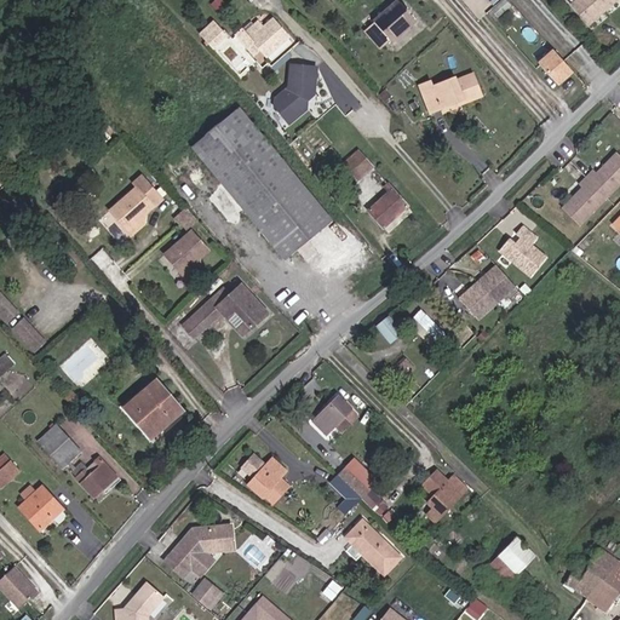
[(391,42),(417,21),(399,0),(396,0),(373,22),(391,42)]
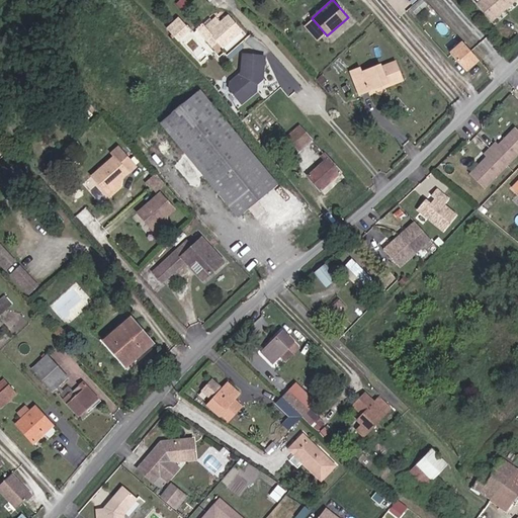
[(427,5),(422,0),(411,10),(416,15),(427,5)]
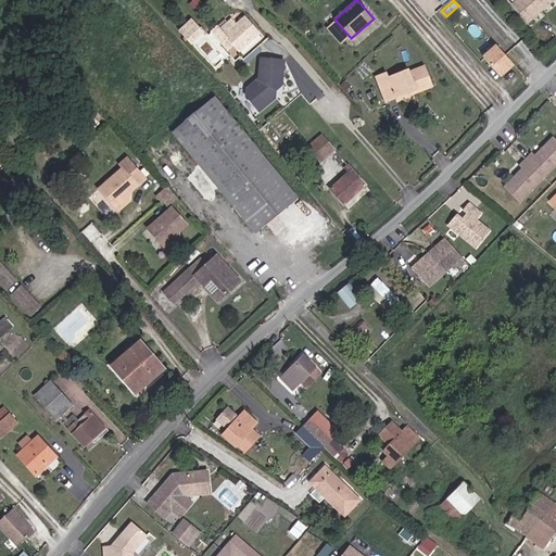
[(527,23),(553,0),(514,0),(510,3),(527,23)]
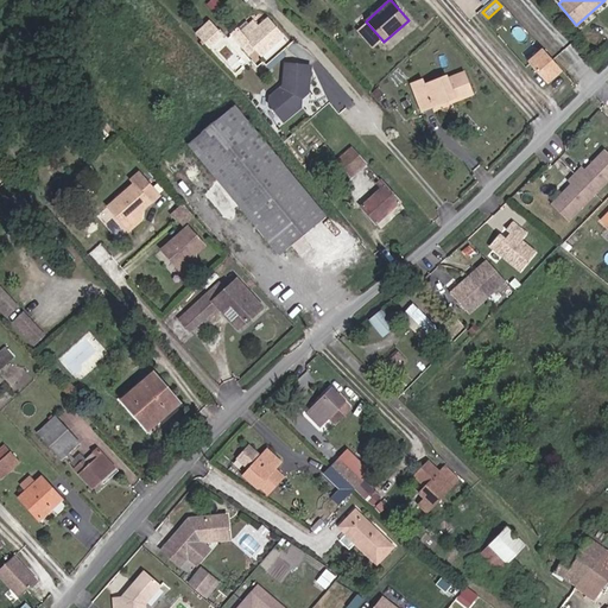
[(261,56),(284,36),(267,19),(260,26),(253,19),(248,23),(241,30),(238,26),(229,35),(248,55),(255,49),(261,56)]
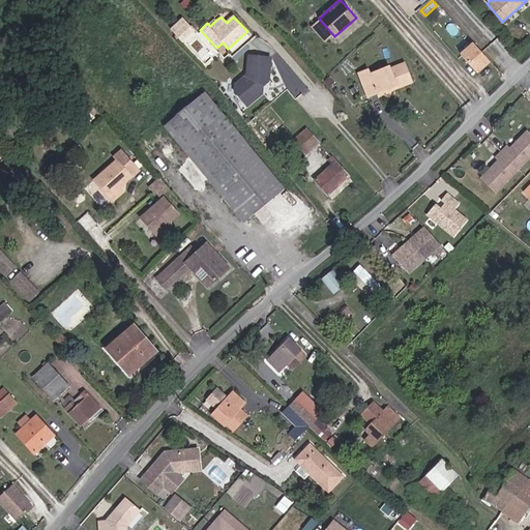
[(181,37),(193,28),(183,18),(172,28),(181,37)]
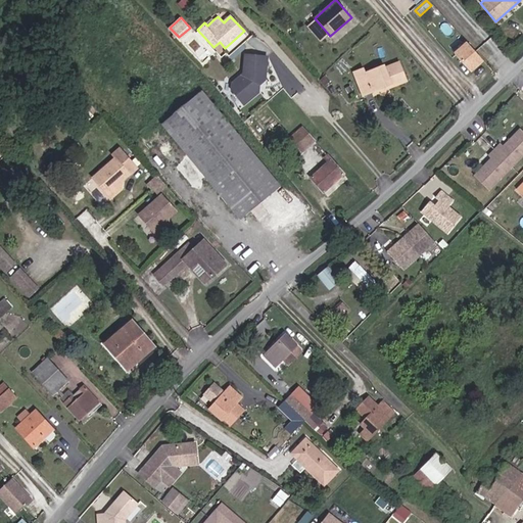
[(207,26),(214,19),(211,17),(204,22),(207,26)]
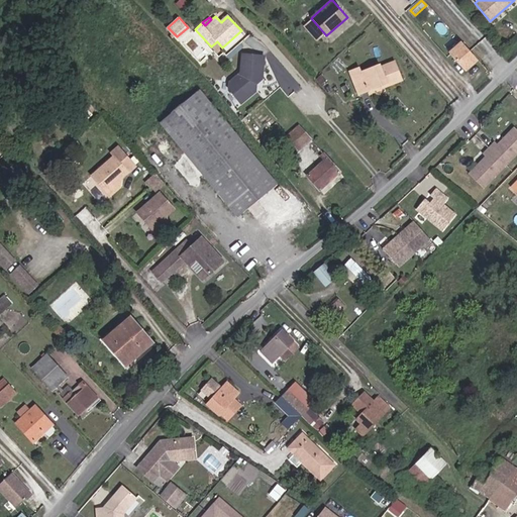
[(190,29),(188,27),(177,36),(179,39),(190,29)]
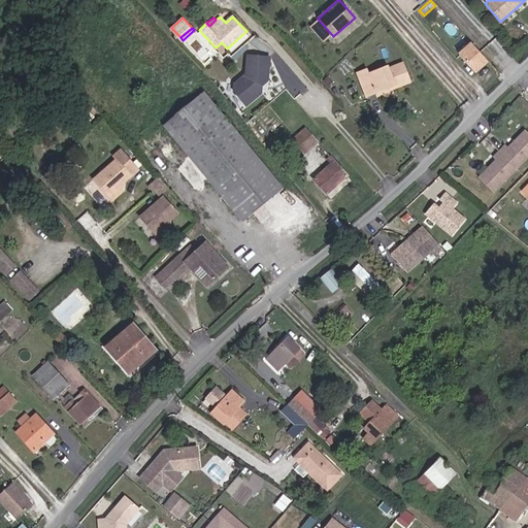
[(484,58),(471,42),(454,58),(470,75),(483,65),(480,62),(484,58)]
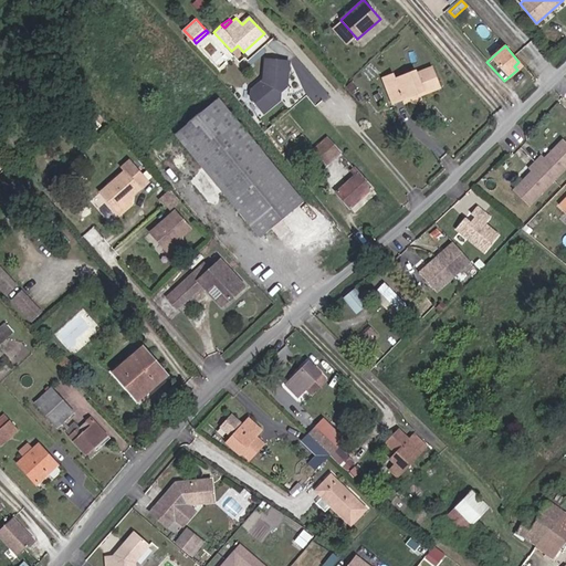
[(254,96),(268,112),(284,97),(284,91),(291,85),(292,60),(269,58),(268,79),(255,90),(258,93),(254,96)]
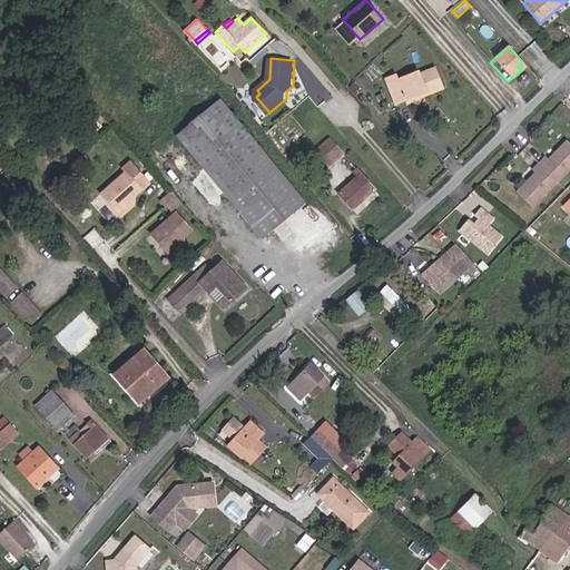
[(416,68),(395,77),(394,72),(384,76),(393,98),(420,89),(423,87),(425,91),(440,86),(432,66),(418,71),(416,68)]
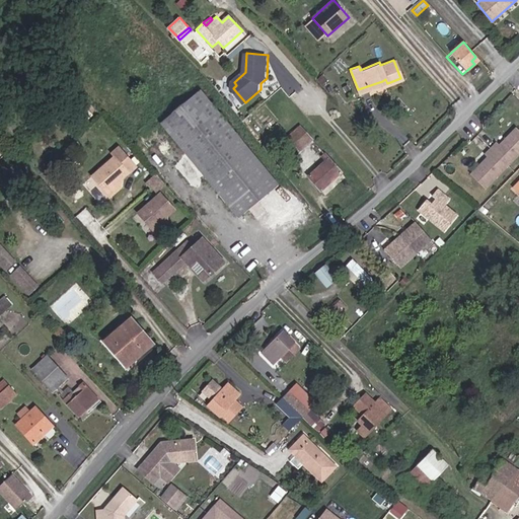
[(279,183),(202,89),(160,124),(238,217),(262,198),(273,211),(284,202),(274,189),(279,183)]
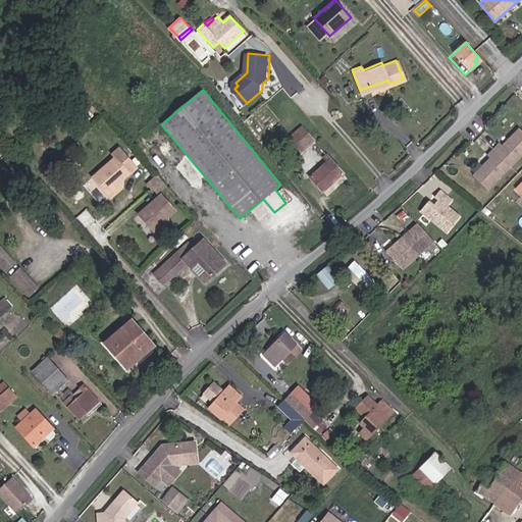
[(289,138),(296,148),(312,134),(304,125),(289,138)]
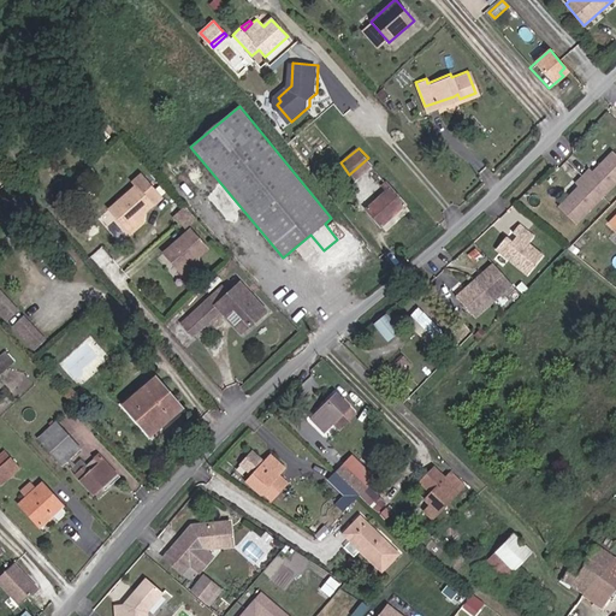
[(615,185),(615,152),(596,173),(592,170),(579,184),(581,188),(561,208),(578,225),(615,185)]
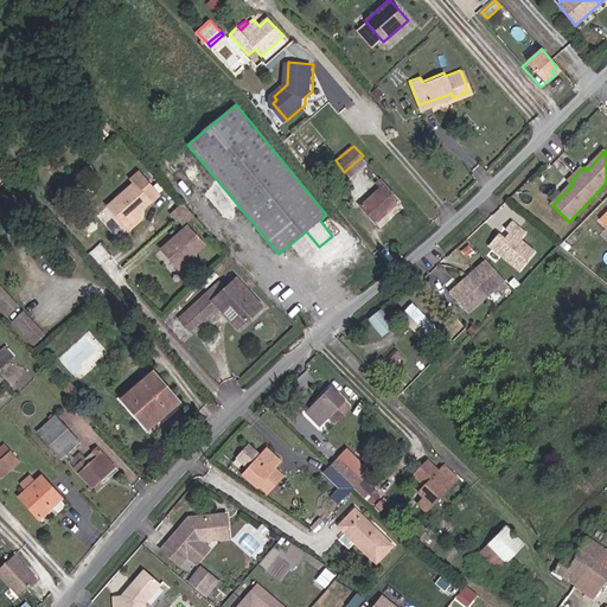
[(363,155),(344,172),(349,178),(368,161),(363,155)]
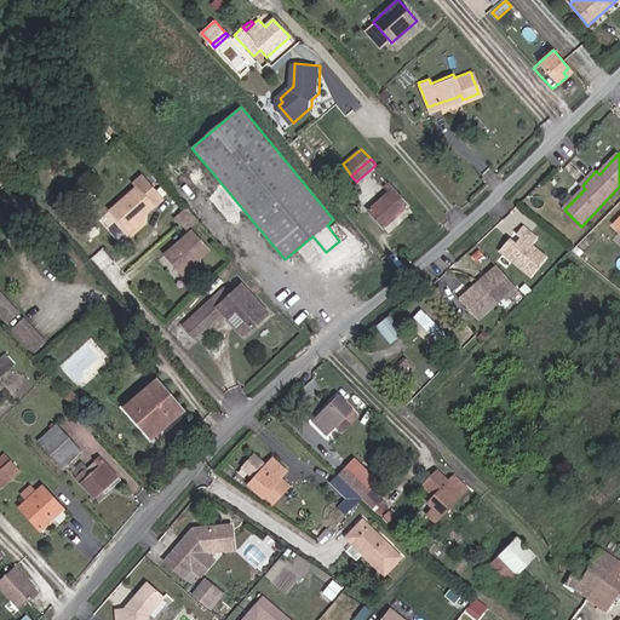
[(383,228),(409,205),(389,181),(382,187),(386,193),(368,210),(383,228)]
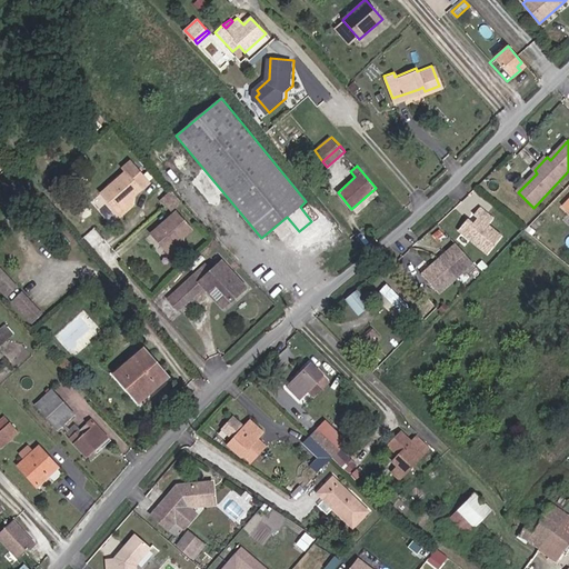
[(126,171),(98,192),(105,200),(107,198),(110,202),(109,203),(113,210),(123,202),(130,206),(131,195),(140,188),(126,171)]
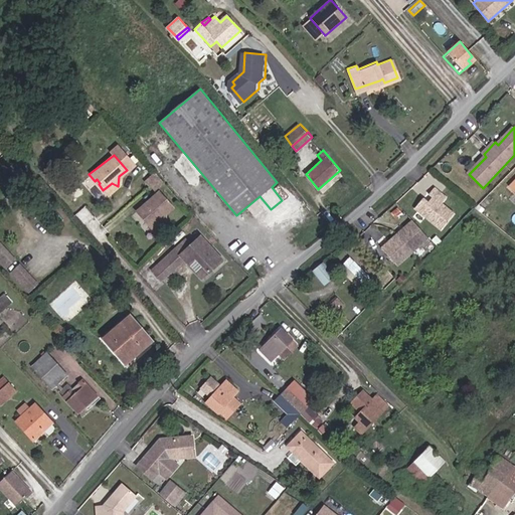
[(151,184),(158,178),(153,172),(143,181),(148,187),(151,184)]
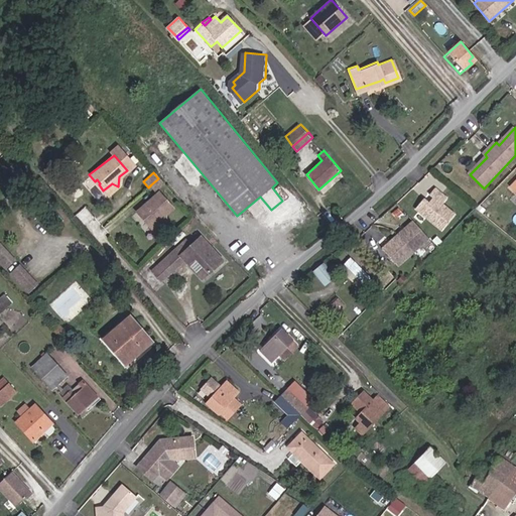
[(89,185),(95,181),(89,174),(84,178),(89,185)]
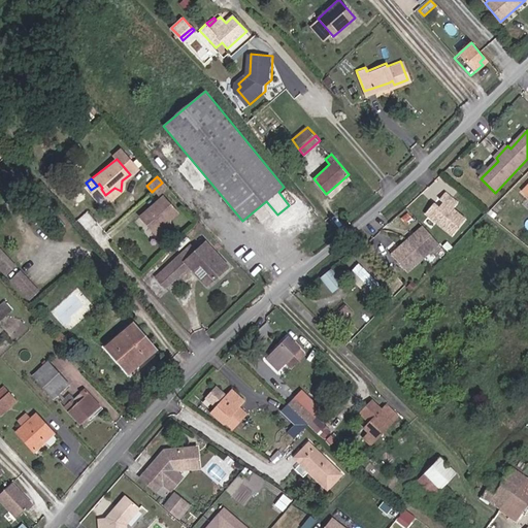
[(162,183),(155,189),(159,193),(166,187),(162,183)]
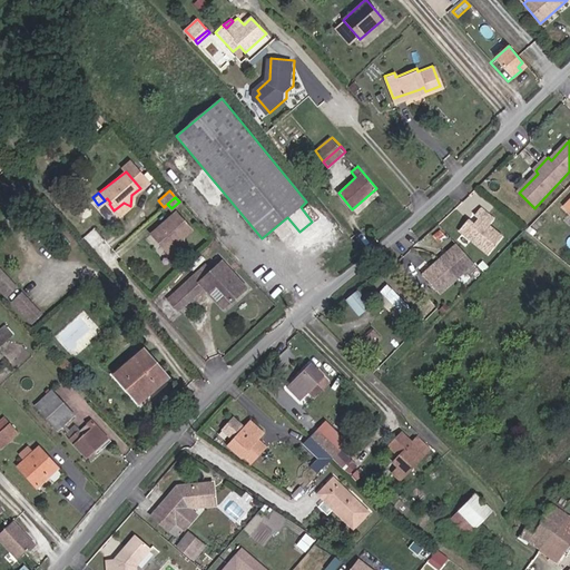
[(130,206),(124,203),(114,210),(118,217),(130,206)]
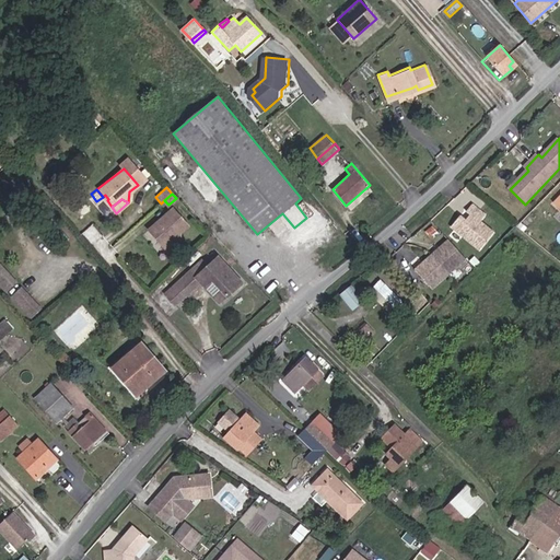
[(175,209),(149,232),(156,240),(159,238),(161,242),(160,244),(165,251),(174,244),(184,245),(184,235),(191,229),(175,209)]
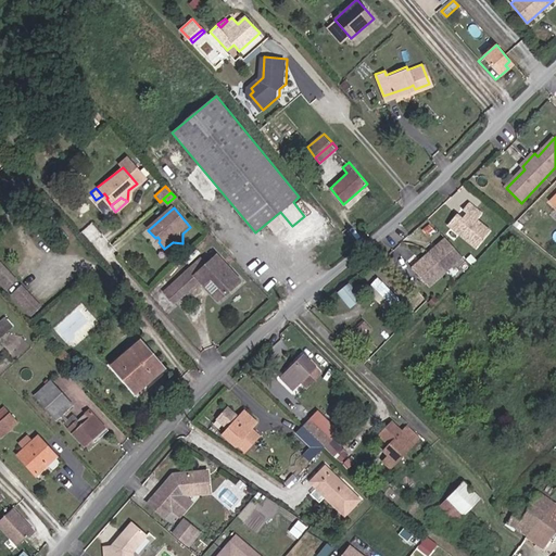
[(460,217),(451,227),(476,255),(492,241),(480,228),(487,222),(475,209),(468,214),(471,218),(465,223),(460,217)]
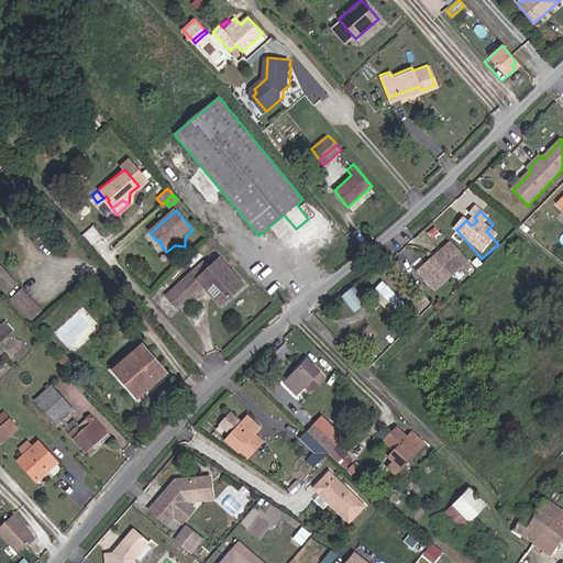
[(83,233),(92,245),(103,236),(94,224),(83,233)]
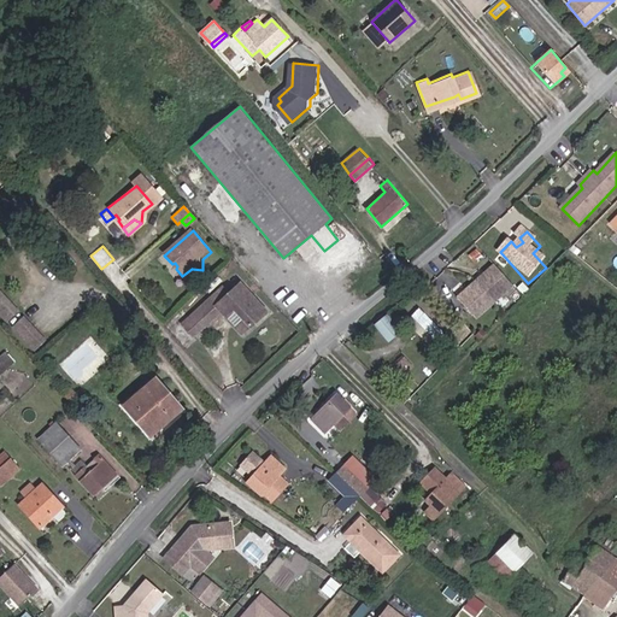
[(0,307),(11,319),(64,269),(45,250),(0,293),(0,307)]
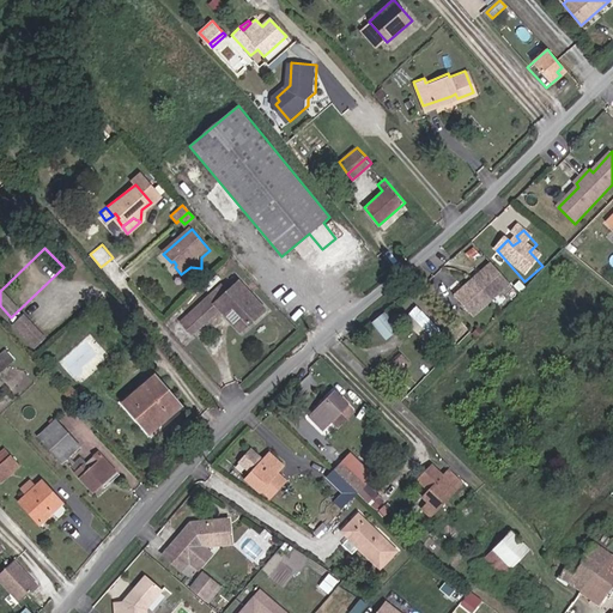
[(491,263),(455,295),(477,320),(513,289),(491,263)]
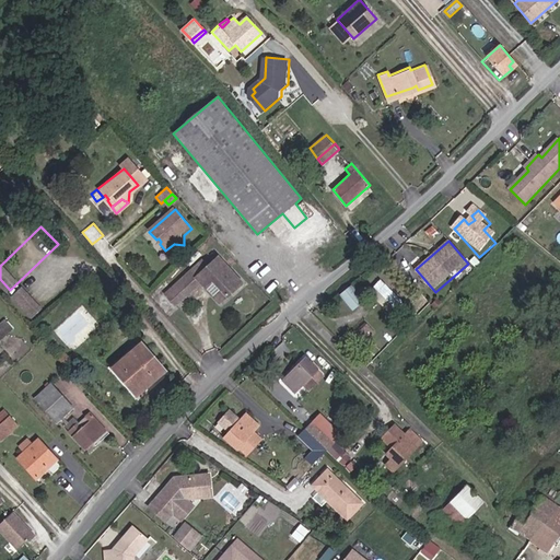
[(174,244),(165,251),(170,256),(184,245),(174,244)]
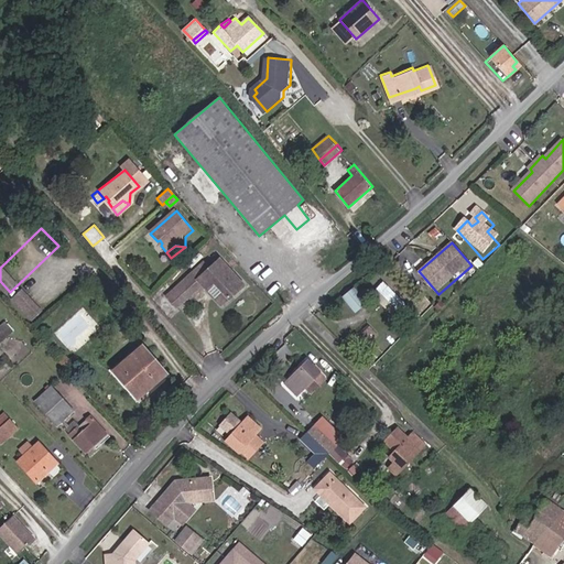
[(164,297),(175,310),(203,285),(207,291),(216,282),(232,300),(246,288),(220,259),(198,280),(192,273),(164,297)]
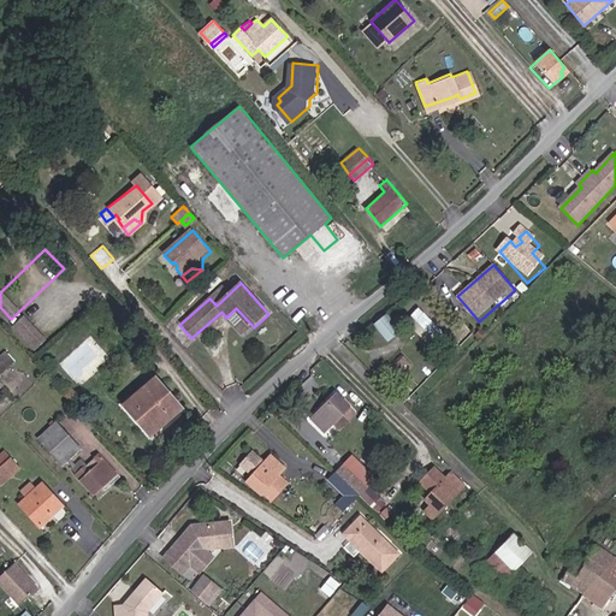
[(407,317),(432,343),(444,331),(419,306),(407,317)]
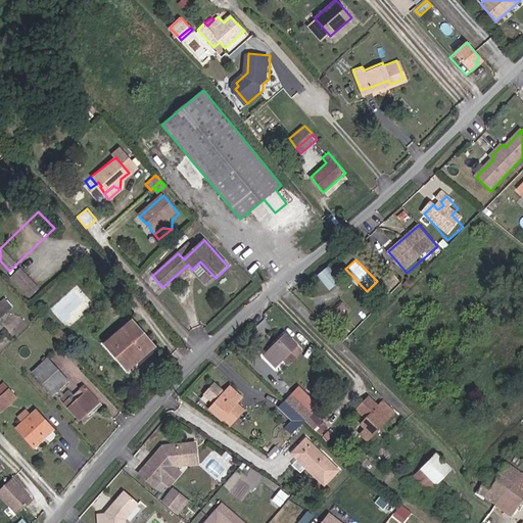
[(216,278),(200,262),(192,270),(207,286),(216,278)]
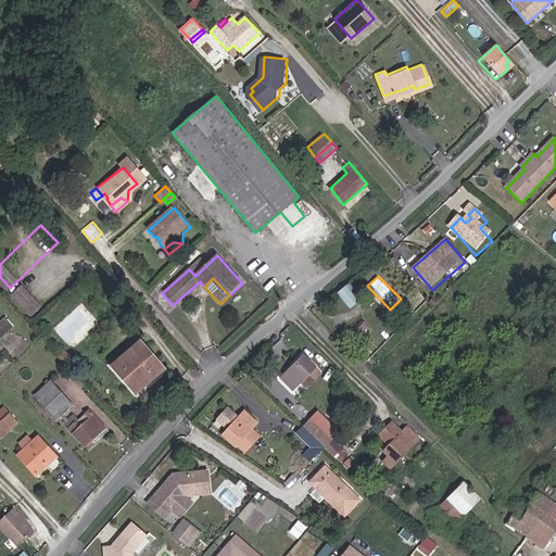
[(361,299),(348,283),(337,292),(350,307),(361,299)]
